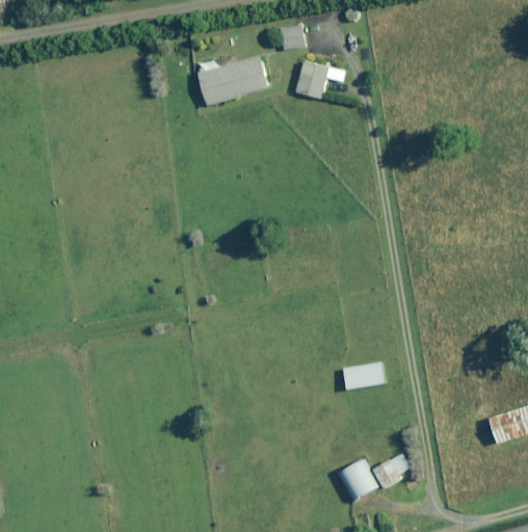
[(305,47),(301,25),(280,28),(283,50),(305,47)]
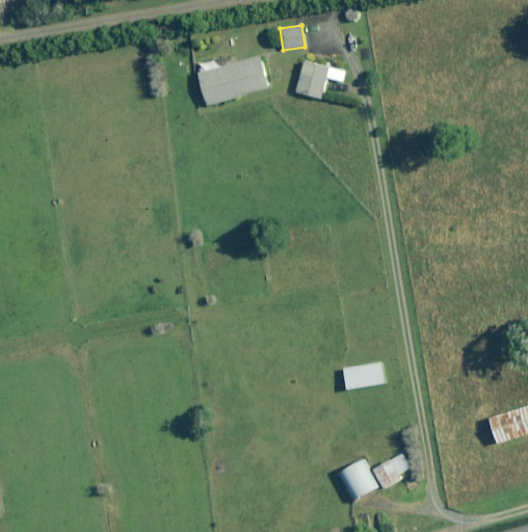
[(267,88),(258,56),(198,73),(206,105),(267,88)]
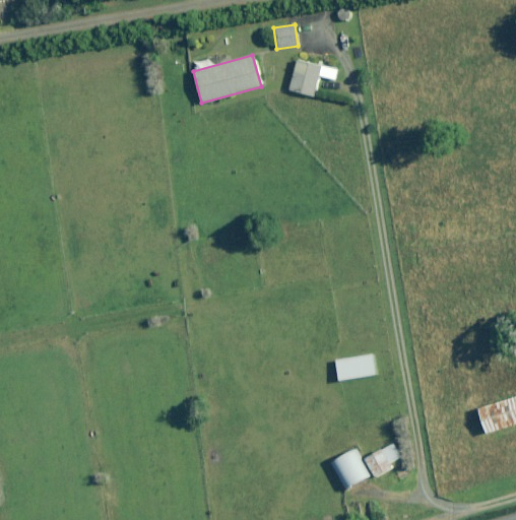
[(336,69),(295,61),(288,91),(313,96),(317,76),(334,79),(336,69)]
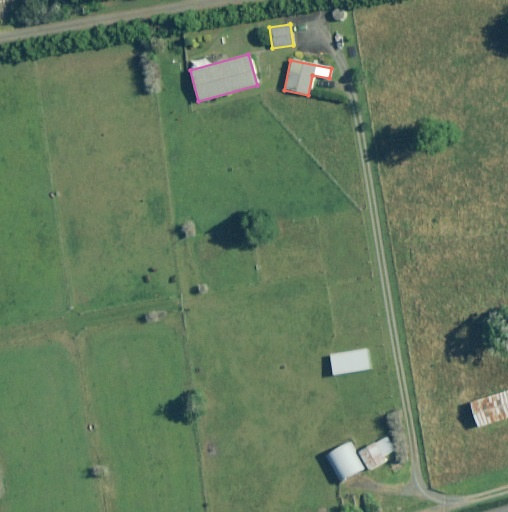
[(369,369),(366,349),(329,354),(332,375),(369,369)]
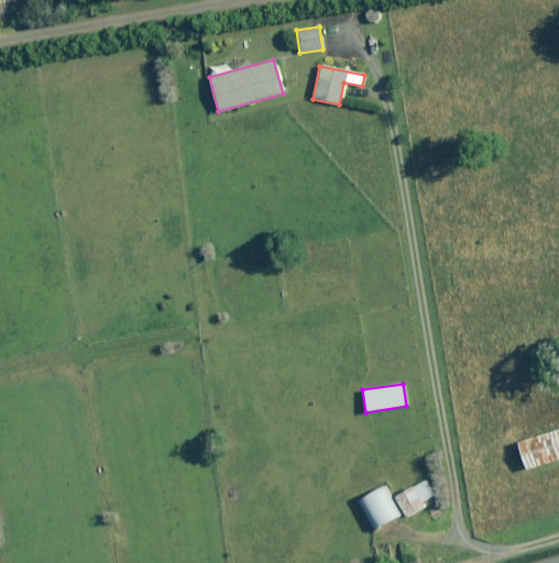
[(558,459),(558,429),(517,442),(526,470),(558,459)]
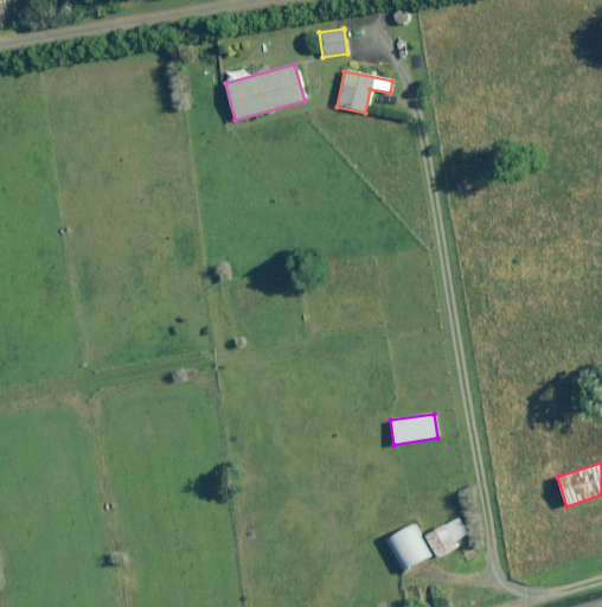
[(463,535),(455,519),(424,535),(435,556),(456,545),(454,540),(463,535)]
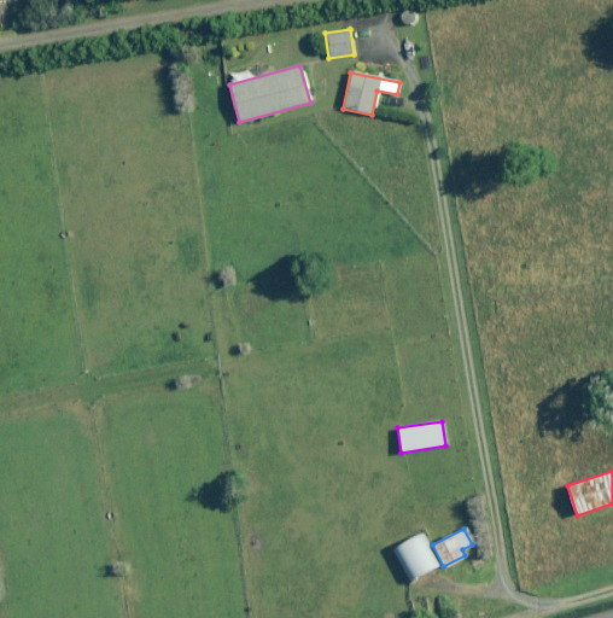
[(438,566),(420,535),(391,552),(409,583),(438,566)]
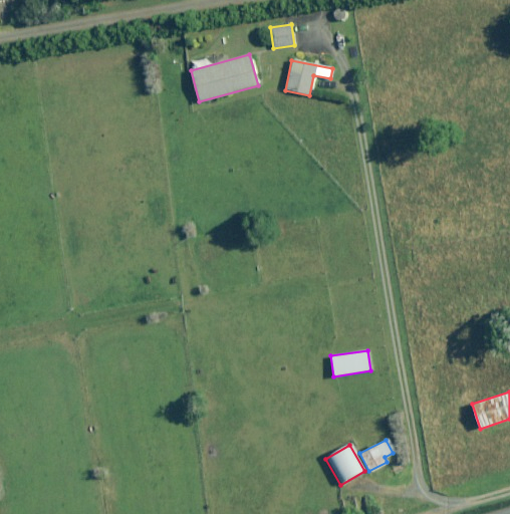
All buildings are outlined.
